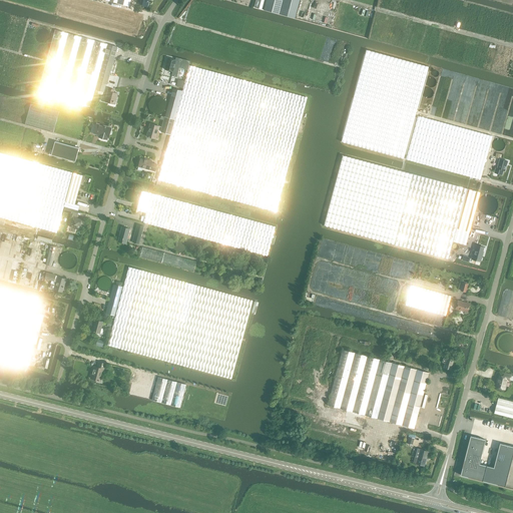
[(266,0),(255,0),(254,7),(264,9),(266,0)]
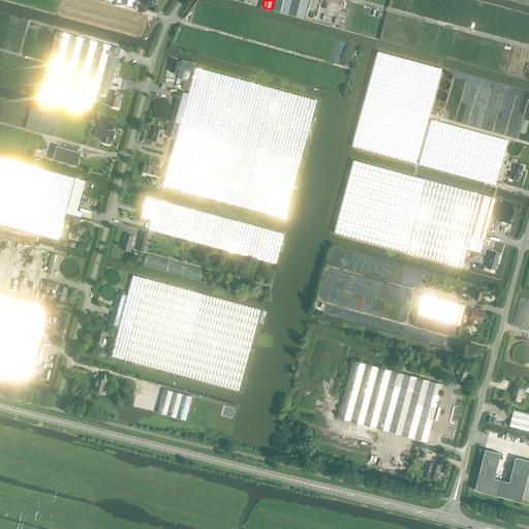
[(305,19),(309,0),(274,0),(272,9),(305,19)]
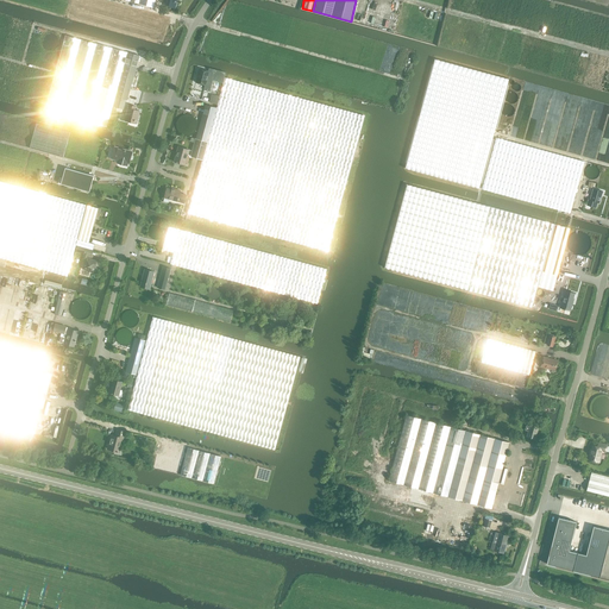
[(58,43),(58,42),(58,39),(57,38),(56,37),(55,36),(54,35),(51,33),(50,33),(48,33),(45,35),(44,35),(43,36),(42,37),(41,39),(41,41),(39,43),(39,44),(41,46),(41,48),(42,49),(43,50),(45,51),(46,51),(49,52),(50,52),(52,51),(54,51),(55,50),(56,49),(57,46),(58,45),(58,43)]
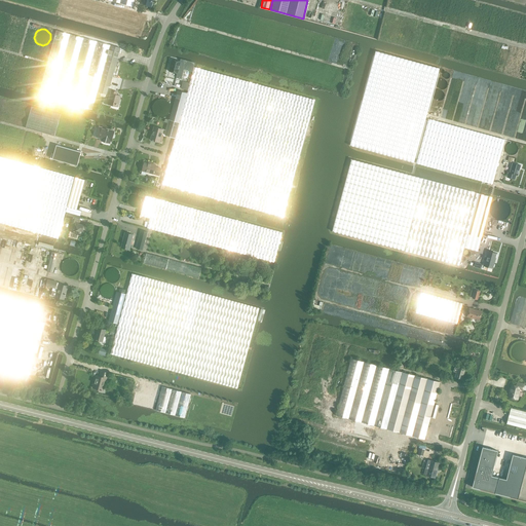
[(110,86),(118,58),(120,48),(57,31),(39,95),(92,110),(98,91),(107,94),(109,86),(110,86)]
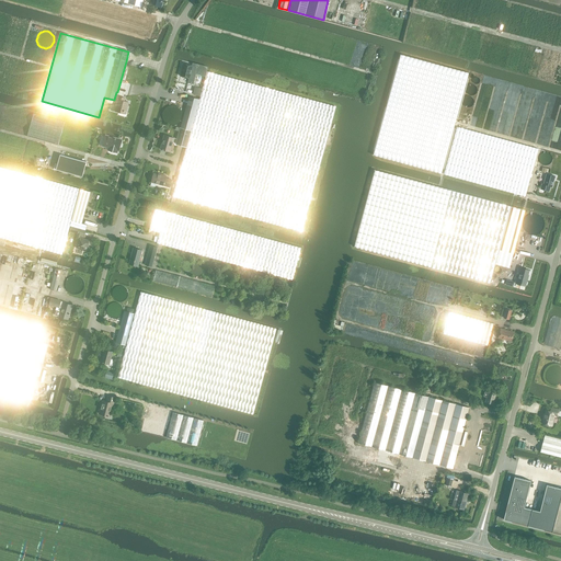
[(400,55),(374,155),(442,173),(469,72),(400,55)]
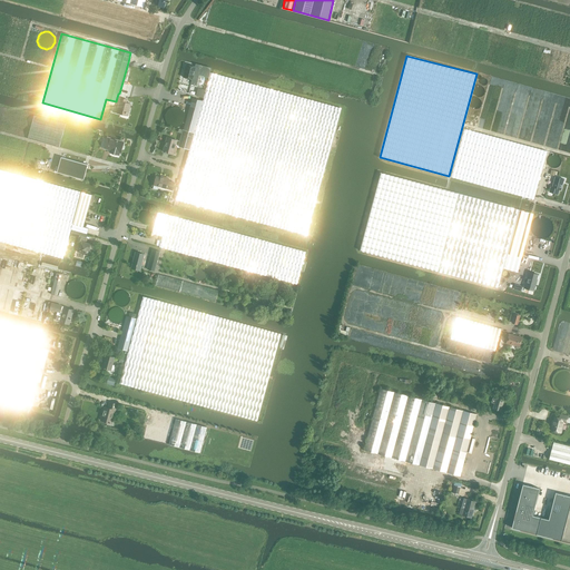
[(184,77),(185,78),(186,79),(188,79),(189,79),(193,79),(196,67),(187,65),(184,77)]
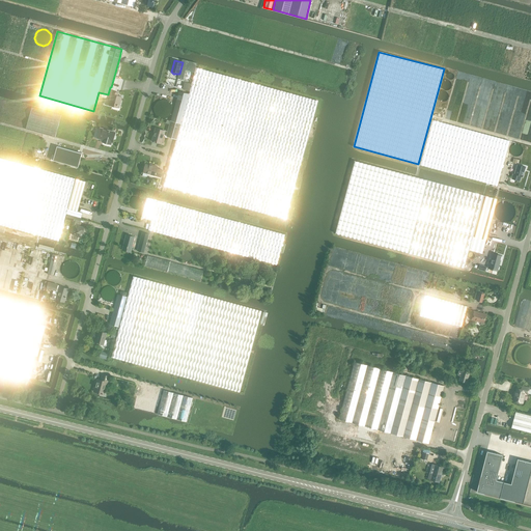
[(285,219),(318,101),(196,67),(189,94),(180,123),(176,139),(164,186),(285,219)]
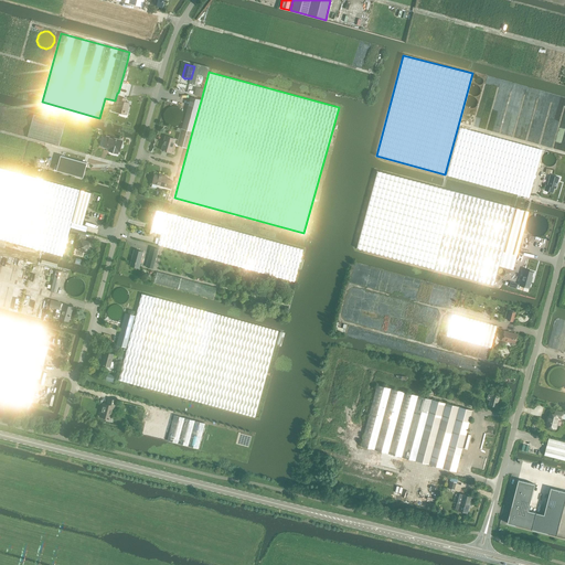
[(129,103),(123,100),(124,98),(120,97),(117,108),(113,107),(112,110),(120,113),(120,110),(127,113),(129,103)]
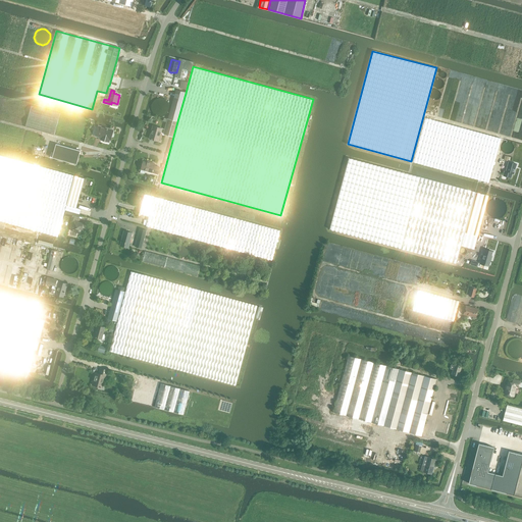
[(177,121),(186,93),(176,90),(168,119),(177,121)]
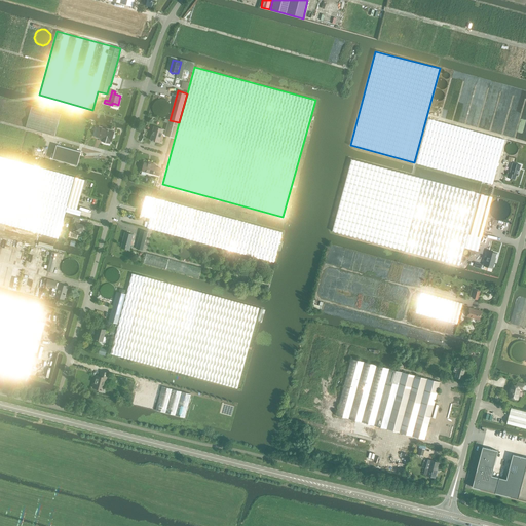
[(416,163),(442,171),(492,184),(504,140),(428,118),(416,163)]
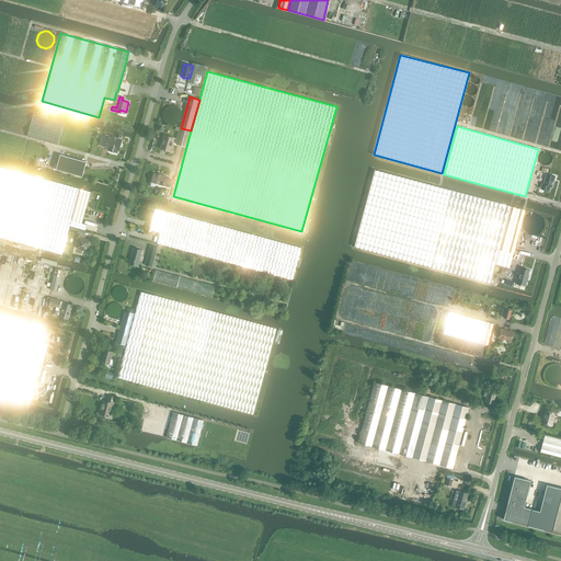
[(186,147),(191,130),(181,128),(176,144),(186,147)]
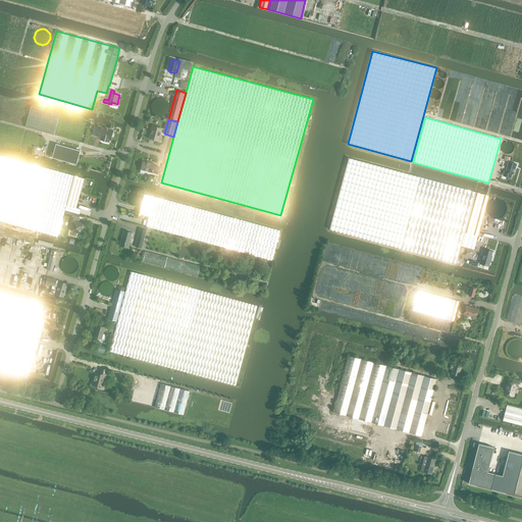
[(96,136),(102,138),(103,138),(103,139),(104,140),(104,141),(106,141),(107,141),(108,141),(108,140),(110,140),(112,134),(113,133),(113,131),(112,129),(110,128),(99,125),(96,136)]
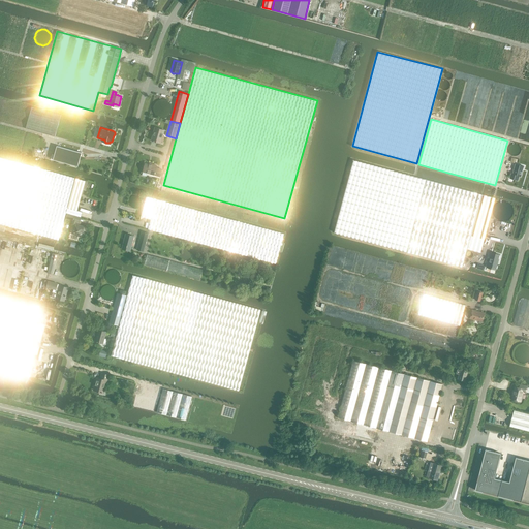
[(161,137),(162,137),(164,130),(155,127),(152,141),(159,143),(161,137)]
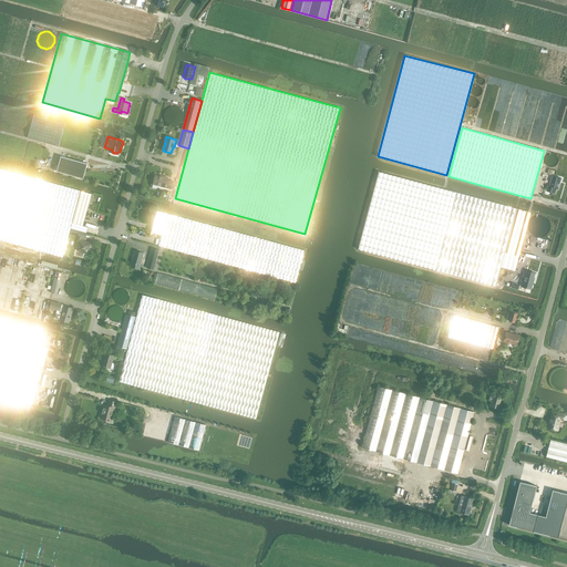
[(83,178),(88,164),(61,156),(57,171),(83,178)]
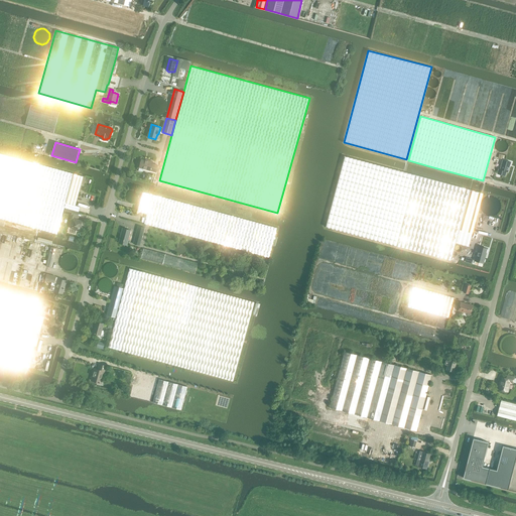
[(0,153),(0,218),(57,234),(65,208),(79,212),(80,207),(76,205),(66,203),(74,173),(0,153)]
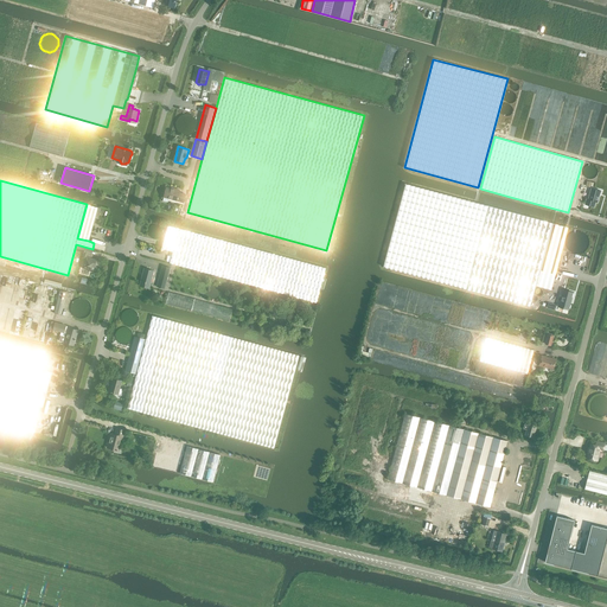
[(406,184),(383,267),(531,306),(531,305),(537,286),(551,289),(568,228),(553,223),(491,206),(406,184)]
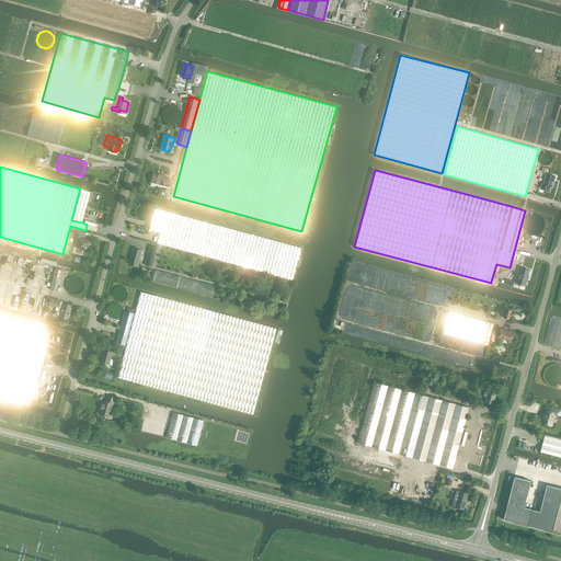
[(151,182),(163,185),(170,187),(172,180),(165,178),(165,175),(161,174),(160,175),(153,173),(153,174),(152,178),(151,182)]
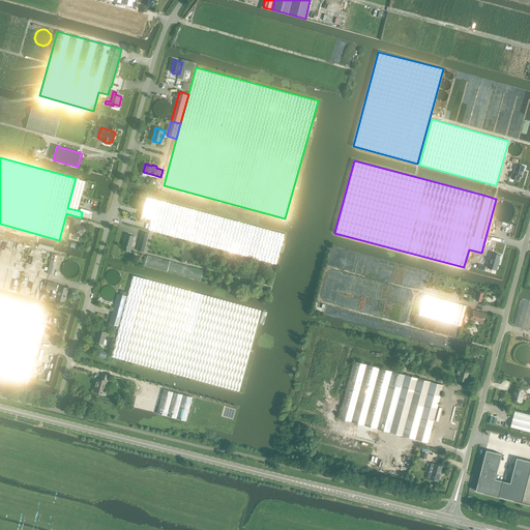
[(519,180),(520,176),(522,176),(524,166),(517,164),(513,174),(512,174),(510,178),(519,180)]
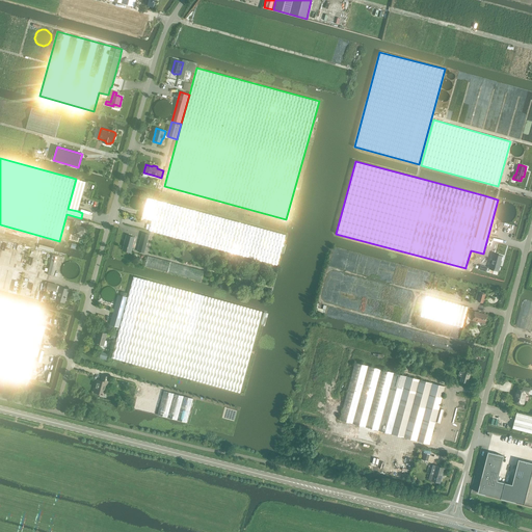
[(85,182),(76,179),(68,209),(78,211),(85,182)]
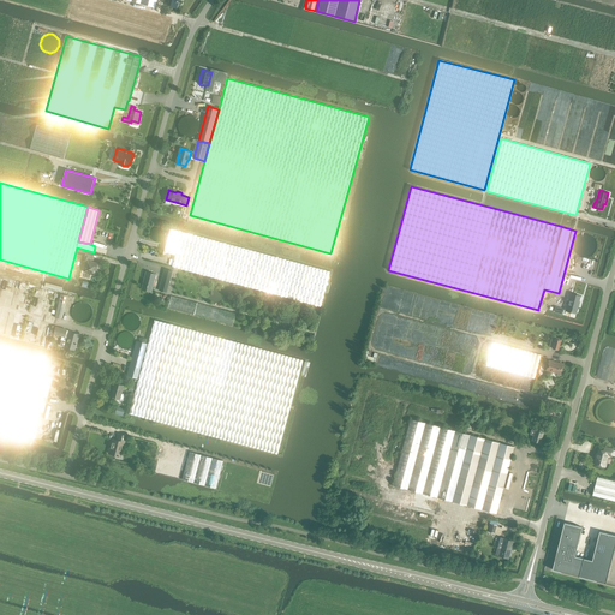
[(159,243),(160,243),(161,242),(162,240),(163,239),(165,238),(166,237),(166,234),(166,233),(166,231),(165,230),(163,228),(162,227),(160,226),(159,226),(157,226),(155,226),(154,227),(153,227),(151,228),(150,230),(149,232),(149,233),(149,234),(149,237),(150,238),(150,239),(151,240),(153,240),(154,242),(155,243),(156,243),(159,243)]
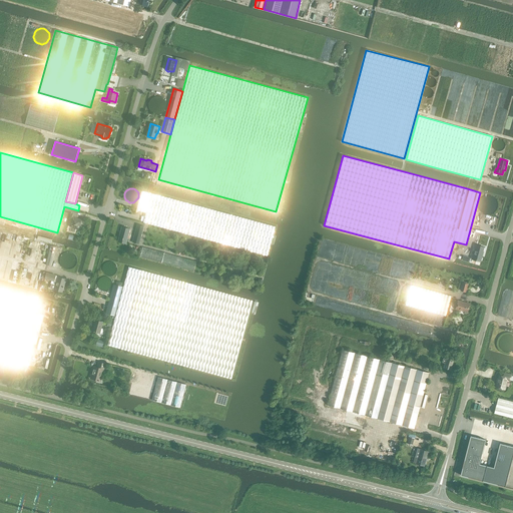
[(276,226),(153,193),(142,190),(136,210),(146,212),(143,222),(268,255),(276,226)]
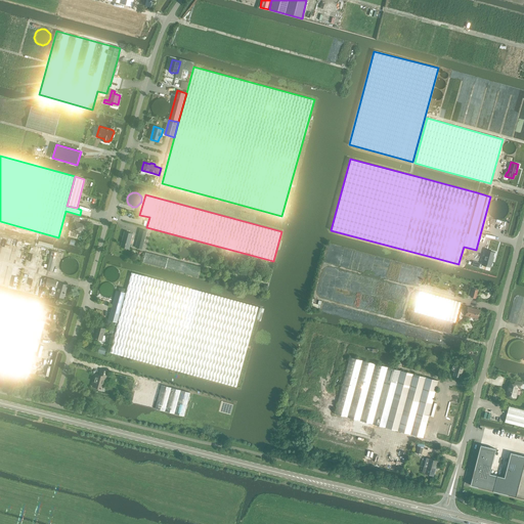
[(67,212),(66,217),(79,220),(80,215),(67,212)]
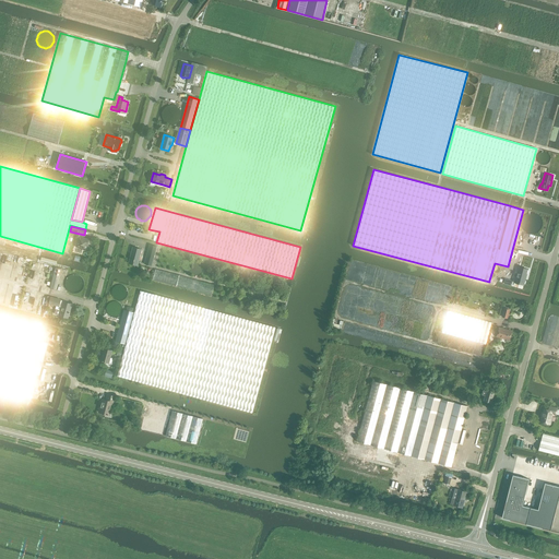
[(87,251),(88,246),(87,246),(88,240),(85,239),(83,239),(83,238),(80,237),(79,239),(78,244),(76,247),(83,249),(82,250),(87,251)]
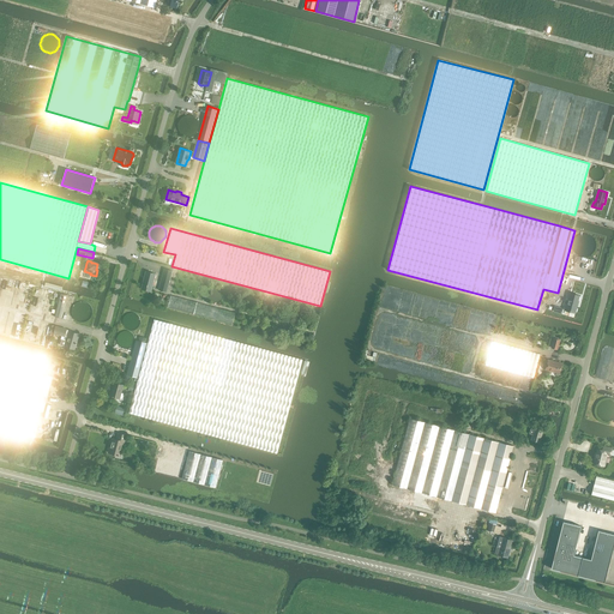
[(158,289),(167,292),(173,271),(164,269),(158,289)]
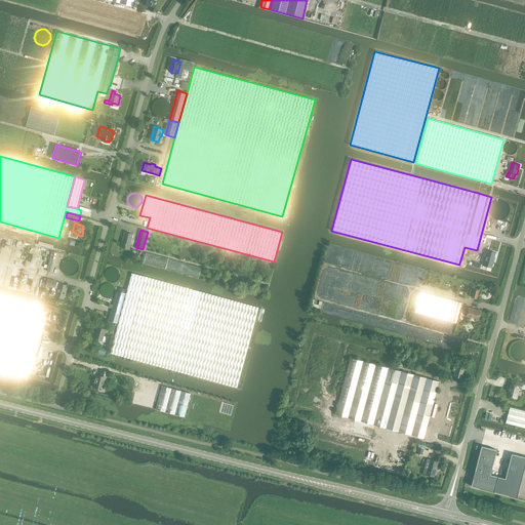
[(129,249),(133,235),(125,233),(121,247),(129,249)]
